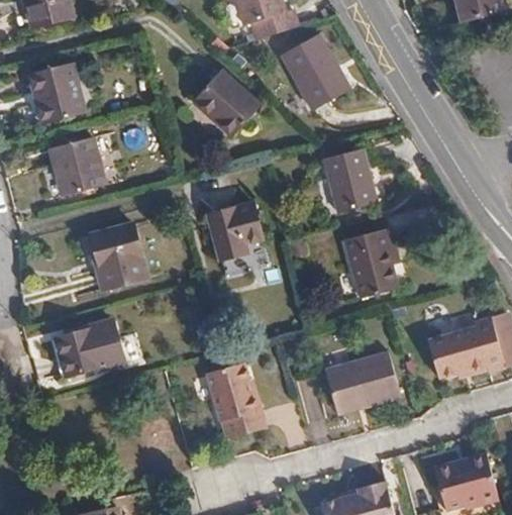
[(73,10),(69,0),(26,0),(27,1),(13,5),(19,26),(73,10)]
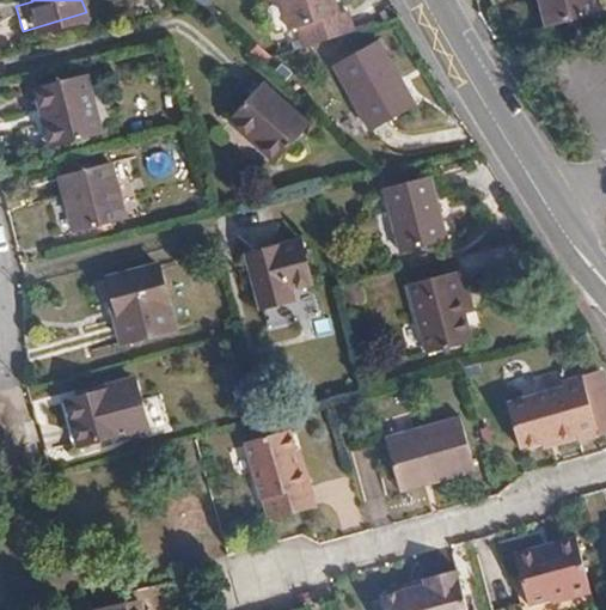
[(308,49),(356,34),(350,11),(341,14),(336,0),(282,0),(291,29),(301,26),(308,49)]
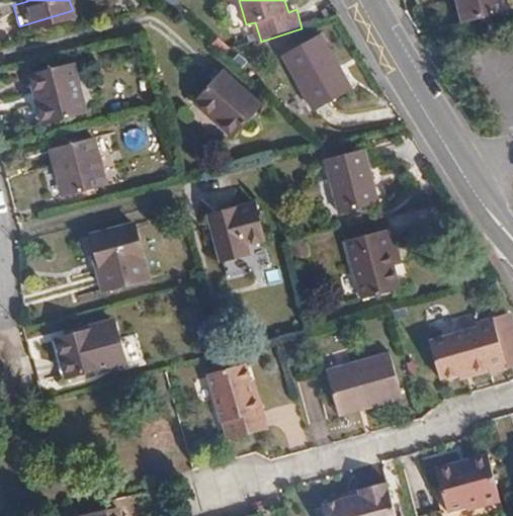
[(498,12),(495,0),(454,0),(460,21),(472,19),(473,27),(487,24),(485,16),(498,12)]
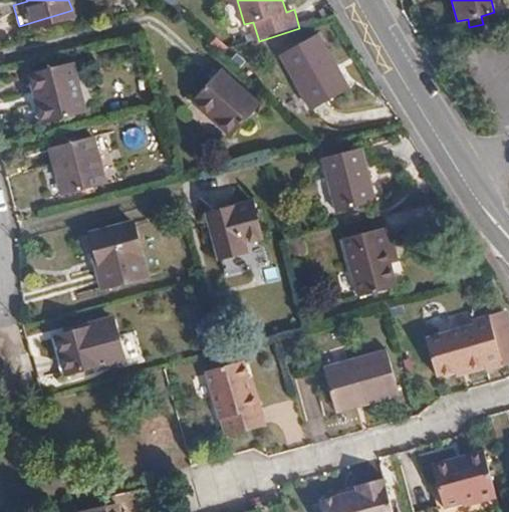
[(349,88),(319,37),(284,58),(315,109),(349,88)]
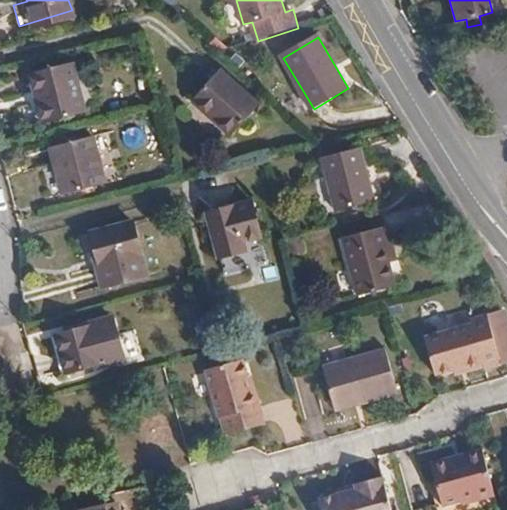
[(81,108),(67,56),(25,68),(39,118),(81,108)]
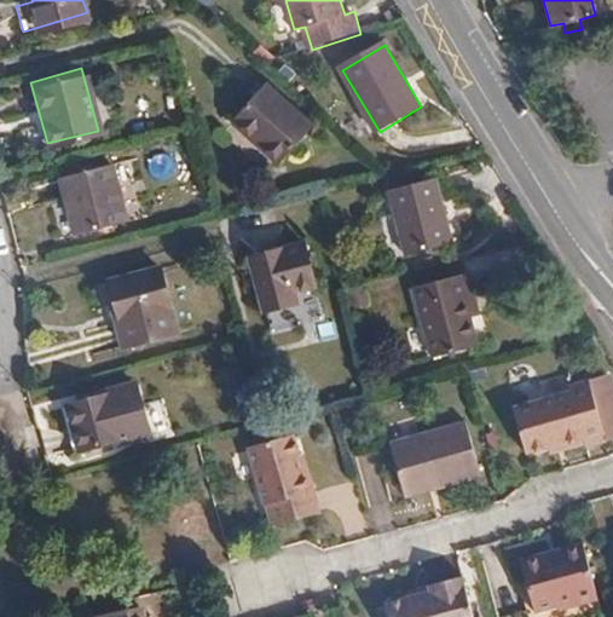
[(304,119),(255,73),(221,113),(271,155),(304,119)]
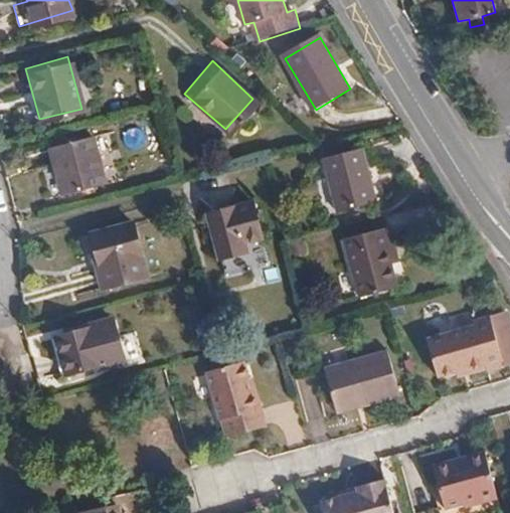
[(101,179),(88,132),(46,143),(59,190),(101,179)]
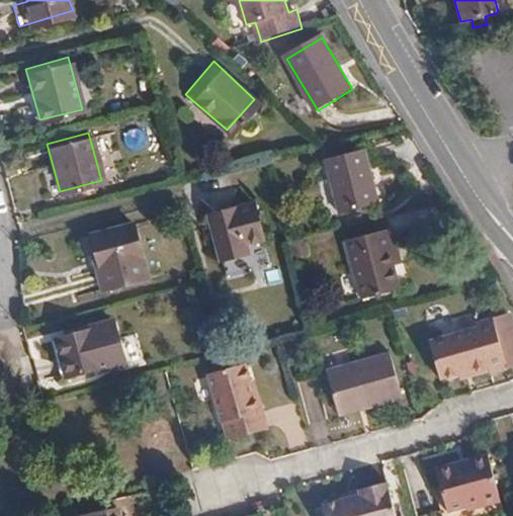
[(374,204),(359,149),(320,159),(336,213),(374,204)]
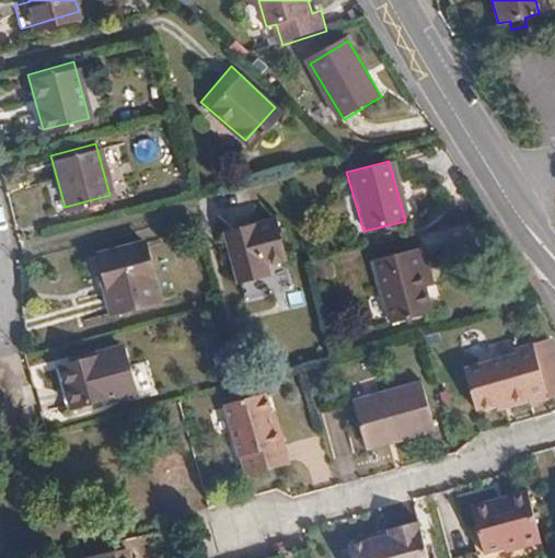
[(280,257),(269,218),(223,230),(238,278),(265,271),(263,262),(280,257)]
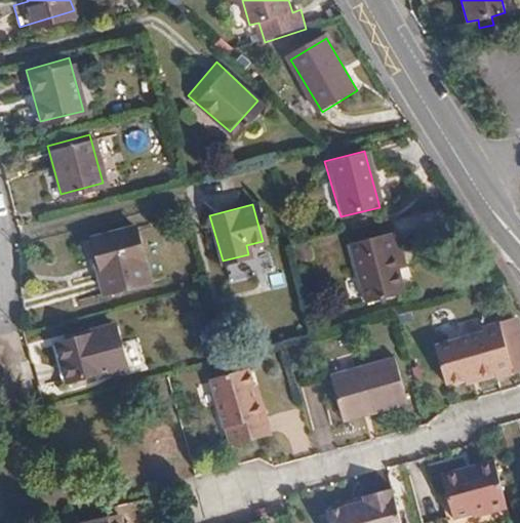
[(146,279),(130,224),(90,233),(100,269),(95,271),(101,289),(146,279)]
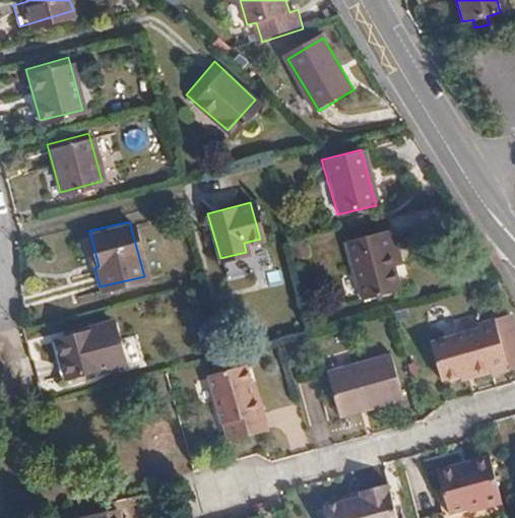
[(395,245),(390,230),(347,241),(362,295),(399,284),(389,247),(395,245)]
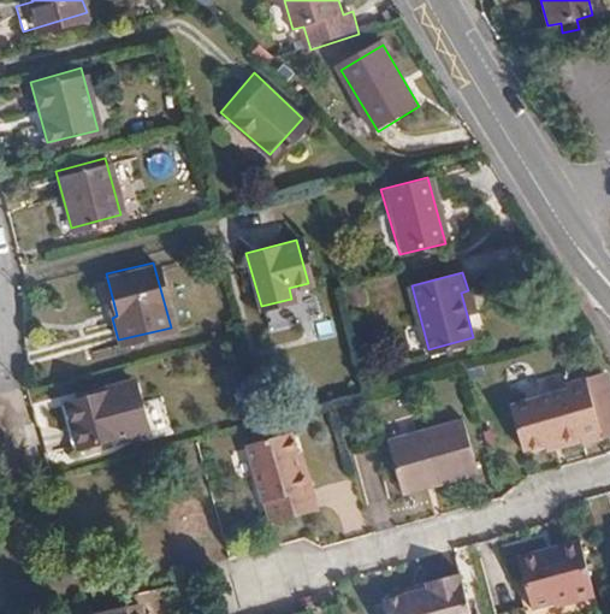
[(521,453),(544,448),(560,444),(561,450),(580,446),(581,447),(599,443),(585,381),(564,385),(566,393),(509,406),(521,453)]
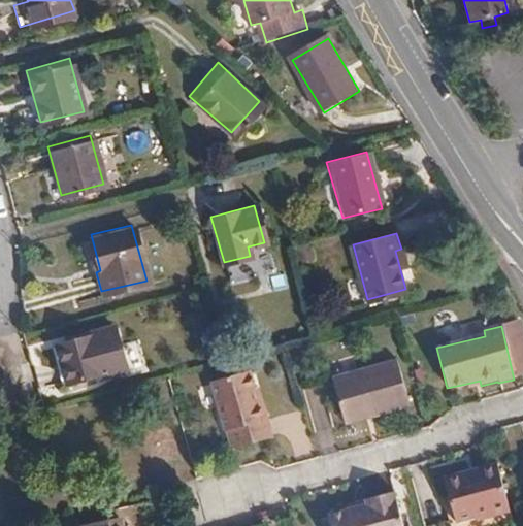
[(121,372),(109,332),(51,349),(60,387),(121,372)]
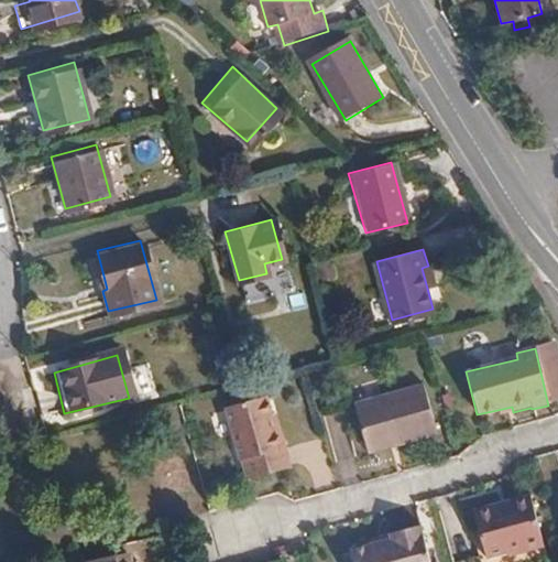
[(353,401),(367,446),(393,440),(394,445),(435,435),(422,385),(353,401)]
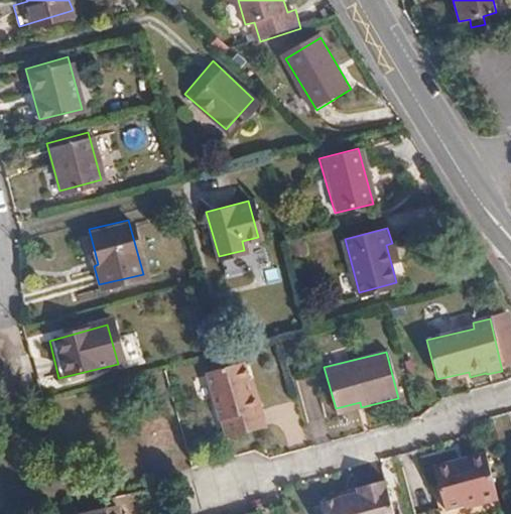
[(268,427),(262,406),(256,408),(249,378),(244,362),(207,371),(224,437),(268,427)]
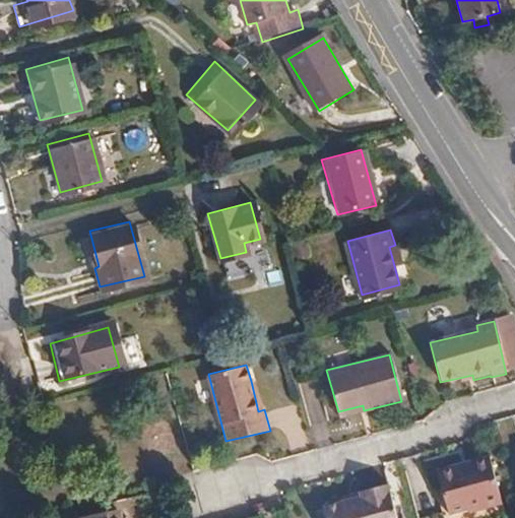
[(258,411),(264,409),(256,379),(251,381),(258,411)]
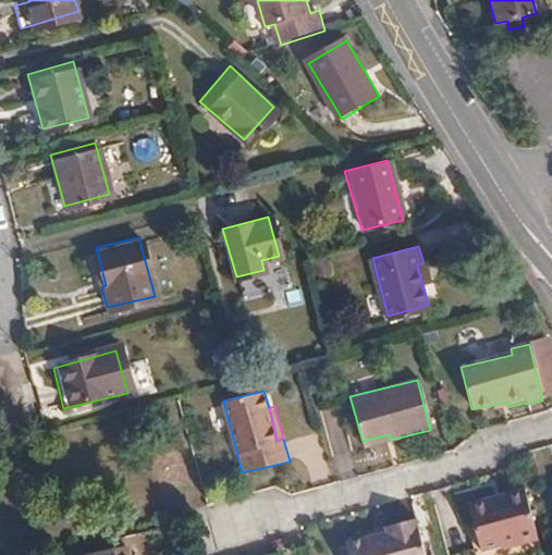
[(389,434),(363,441),(364,446),(390,440),(389,434)]
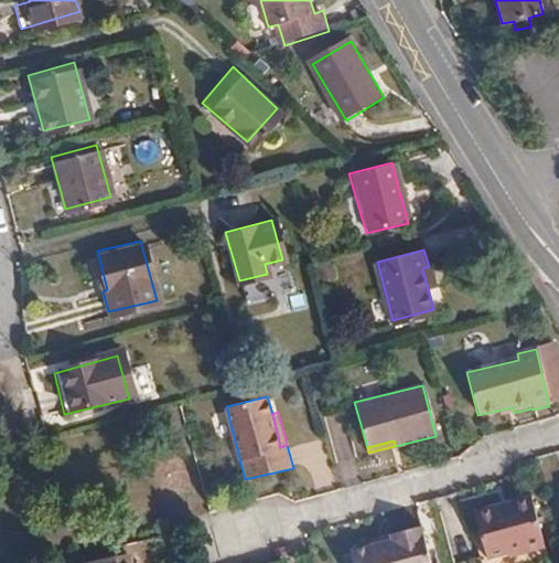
[(475,512),(530,499),(529,496),(474,509),(475,512)]
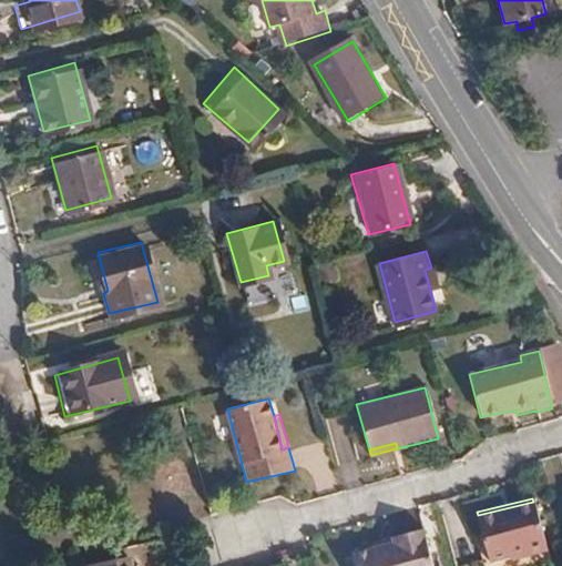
[(483,536),(539,523),(533,502),(478,515),(483,536)]
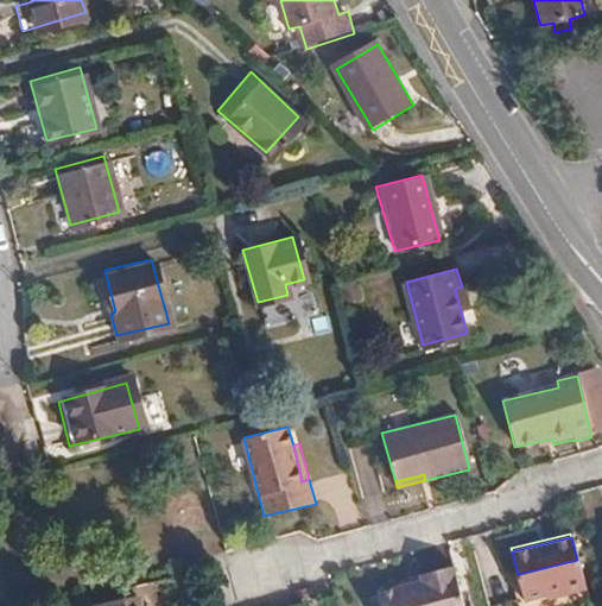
[(584,591),(577,560),(518,574),(525,601),(546,598),(547,600),(584,591)]
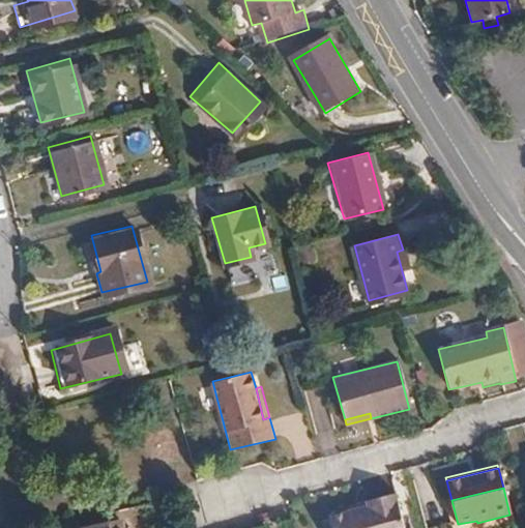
[(336,527),(398,512),(394,495),(366,502),(367,506),(346,511),(327,516),(331,527),(336,527)]
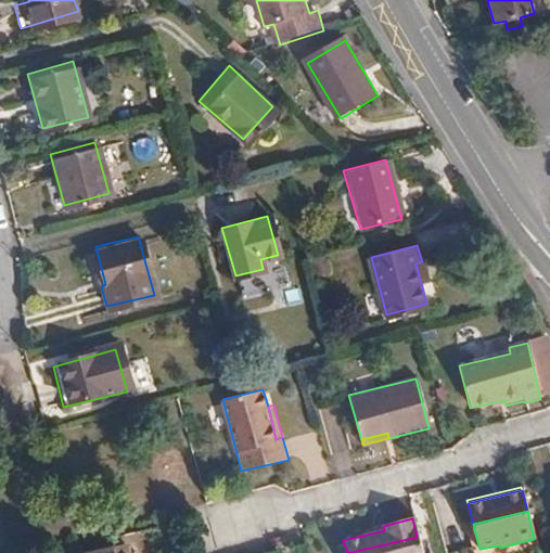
[(384,530),(383,526),(361,530),(362,536),(384,530)]
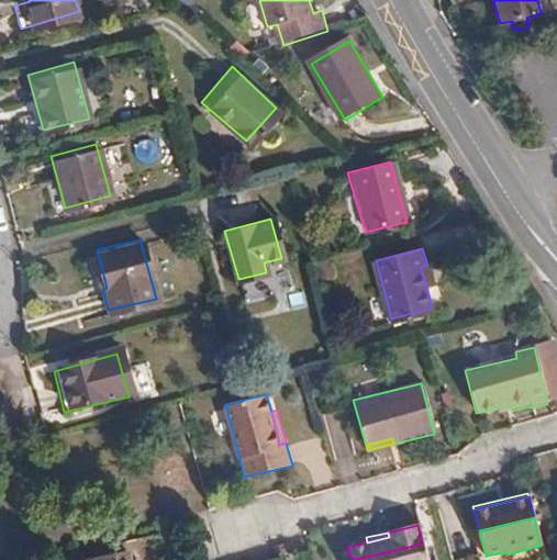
[(426,559),(422,544),(356,559),(426,559)]
